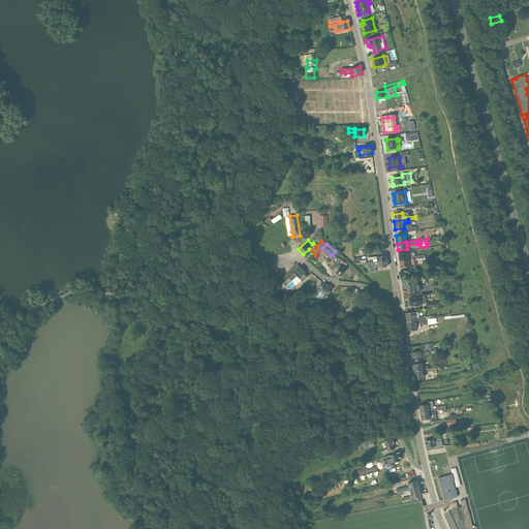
[(408,252),(398,253),(399,260),(414,259),(422,258),(425,257),(425,255),(419,256),(419,255),(408,256),(408,252)]
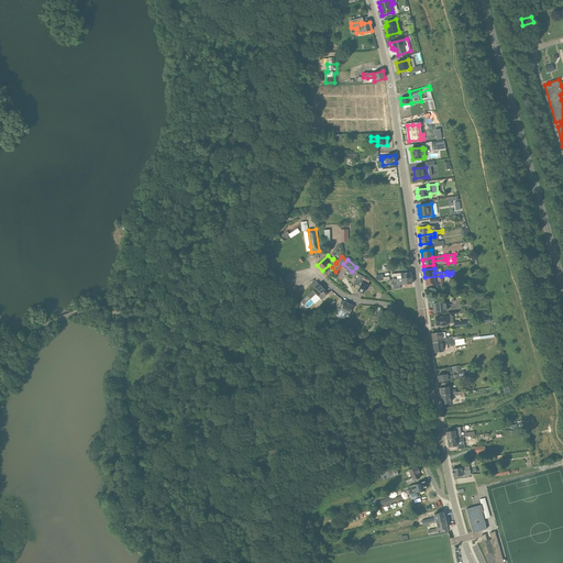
[(356,273),(356,274),(354,278),(362,283),(357,290),(363,294),(370,279),(364,276),(364,277),(356,273)]
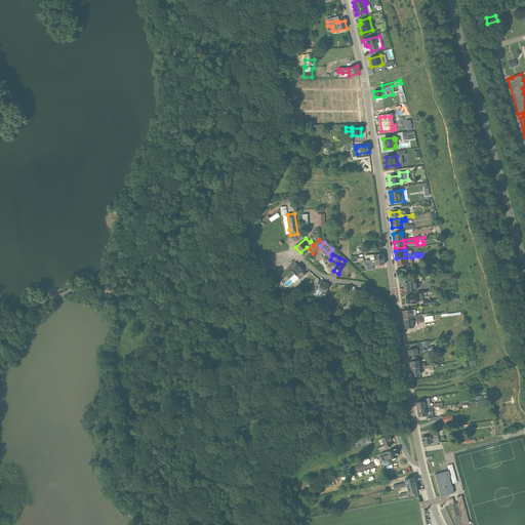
[(406,265),(406,266),(413,265),(412,258),(414,258),(415,264),(419,264),(419,261),(422,260),(422,258),(419,258),(418,256),(411,257),(396,258),(397,266),(406,265)]
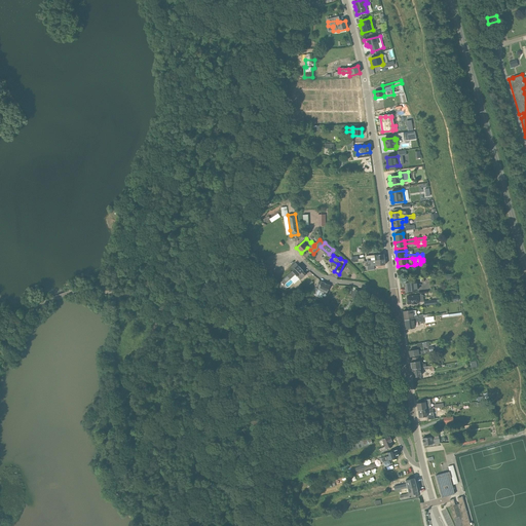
[(384,259),(371,261),(367,261),(368,263),(370,263),(371,265),(368,265),(368,270),(374,269),(374,266),(376,266),(385,265),(384,259)]
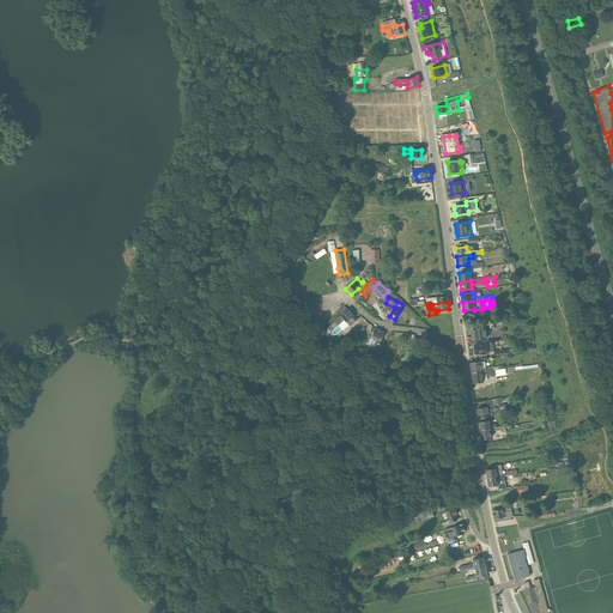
[(357,320),(353,316),(347,310),(343,314),(334,321),(327,328),(332,332),(344,320),(350,327),(357,320)]
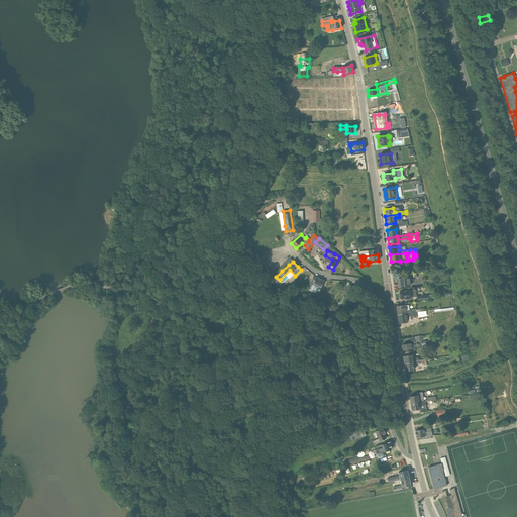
[(399,287),(404,286),(407,286),(410,285),(409,278),(417,277),(416,273),(406,274),(401,275),(401,278),(398,278),(399,287)]
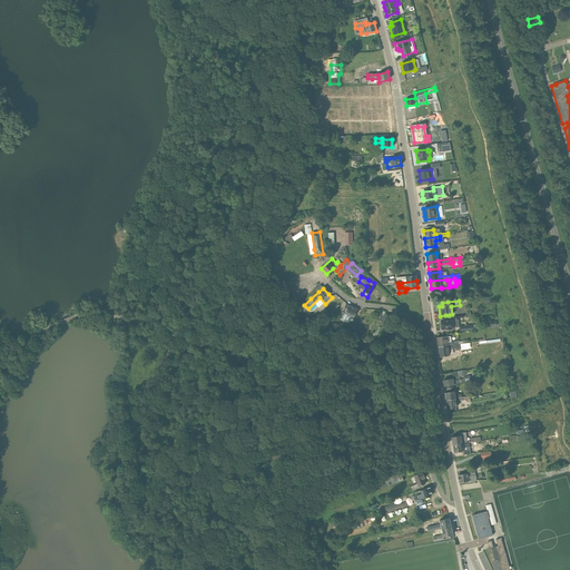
[(351,316),(354,318),(357,310),(349,305),(346,304),(343,311),(345,312),(342,318),(349,322),(351,316)]
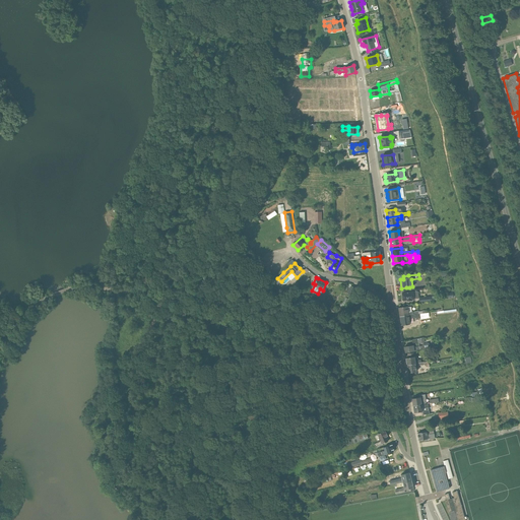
[(358,290),(351,285),(346,291),(352,297),(358,290)]
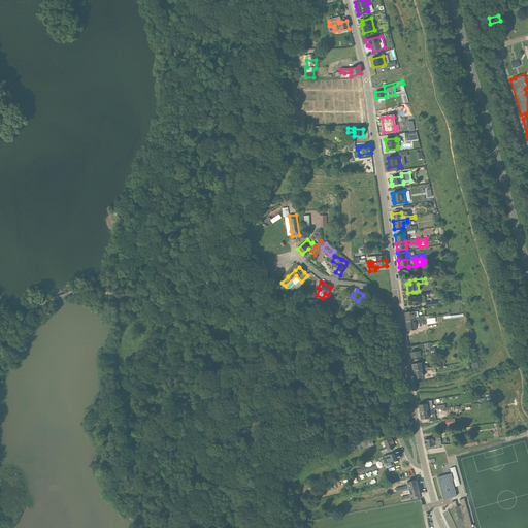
[(418,304),(421,304),(420,296),(408,298),(408,299),(407,299),(408,303),(409,303),(409,305),(414,304),(414,305),(418,305),(418,304)]
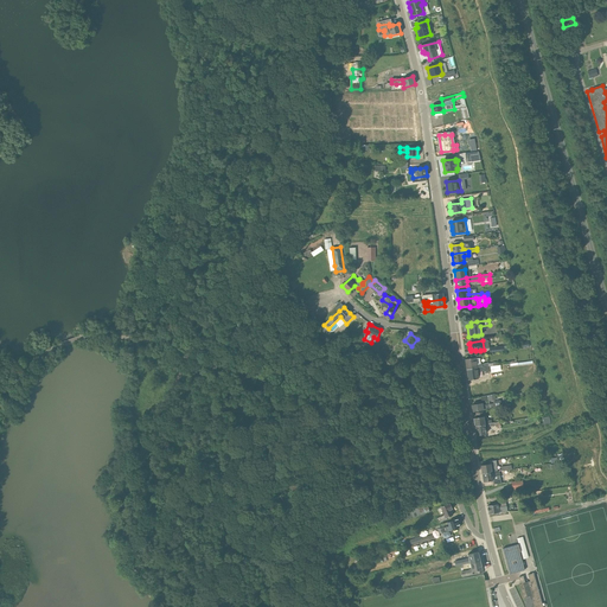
[(486,368),(490,366),(489,366),(489,363),(477,365),(475,358),(465,359),(466,370),(486,368)]
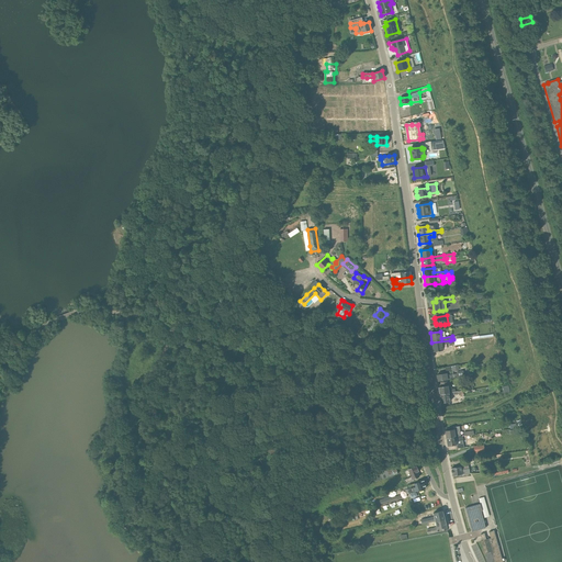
[(434,352),(444,350),(442,345),(450,344),(450,345),(454,345),(453,339),(450,340),(431,343),(434,352)]
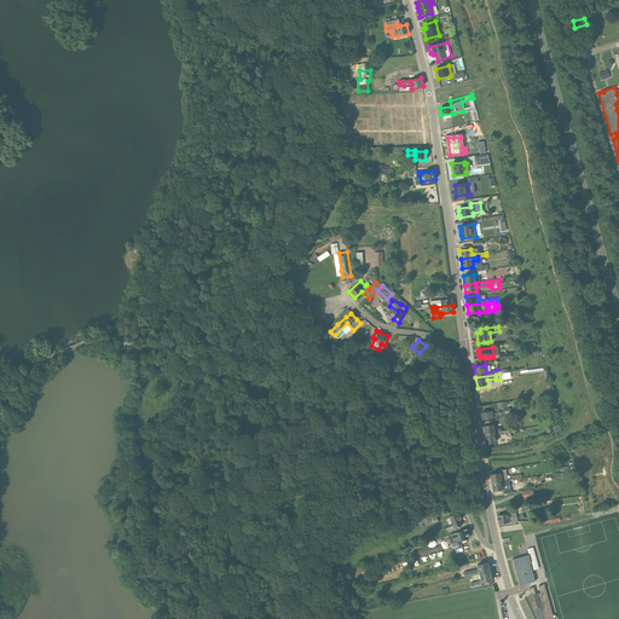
[(482,420),(489,418),(508,416),(512,415),(510,409),(503,410),(503,411),(492,414),(492,411),(481,414),(482,420)]
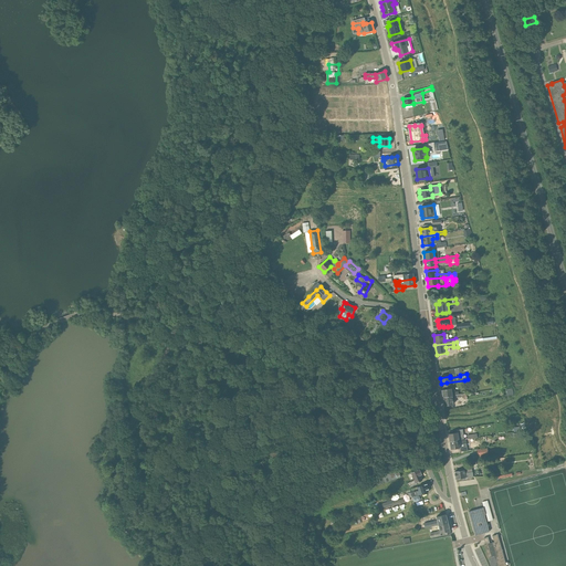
[(454,396),(459,395),(458,391),(452,392),(451,384),(443,385),(444,389),(442,390),(442,397),(452,396),(454,396)]
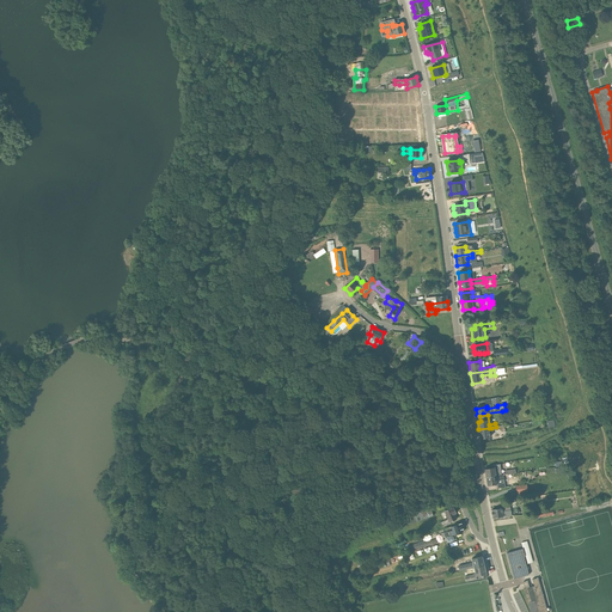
[(481,439),(490,438),(489,428),(478,429),(481,439)]
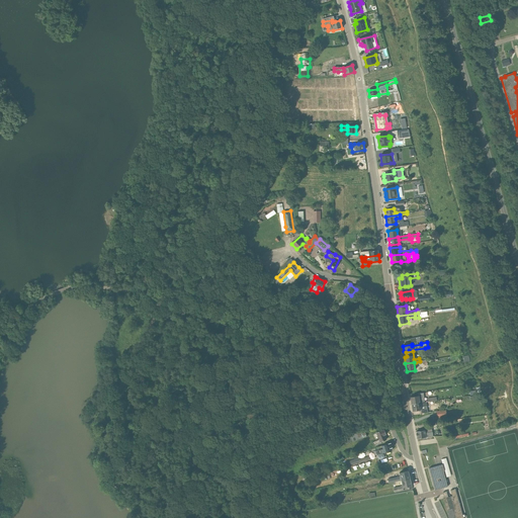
[(421,403),(423,403),(424,402),(423,394),(418,394),(418,396),(411,397),(412,404),(420,403),(420,402),(421,402),(421,403)]
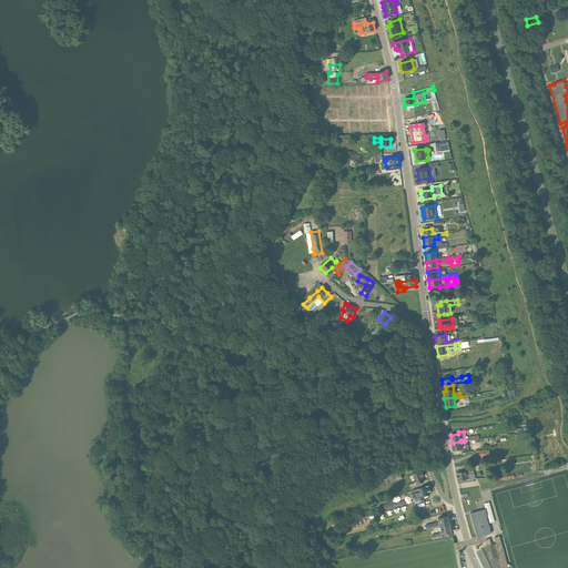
[(462,449),(462,454),(469,453),(468,445),(467,440),(465,440),(464,442),(462,442),(462,440),(460,440),(460,442),(452,443),(453,452),(462,449)]
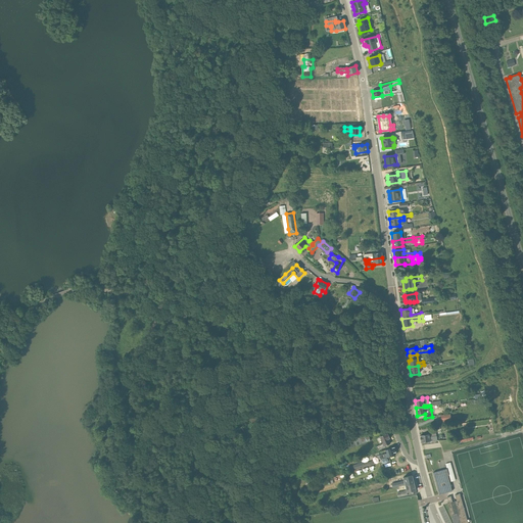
[(378,450),(381,450),(385,448),(384,446),(390,444),(388,439),(389,438),(387,433),(380,437),(383,443),(377,446),(378,450)]
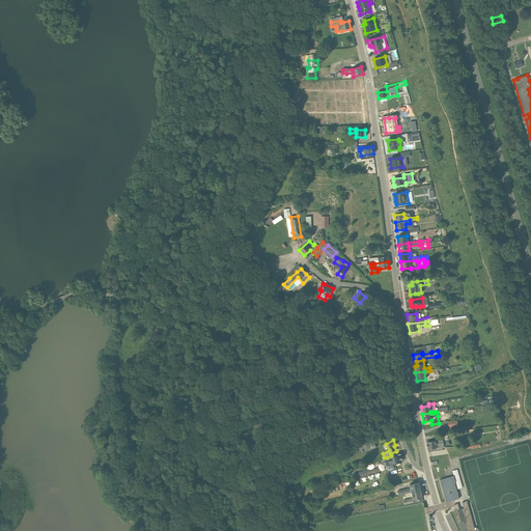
[(427,450),(444,447),(443,443),(443,440),(426,443),(427,450)]
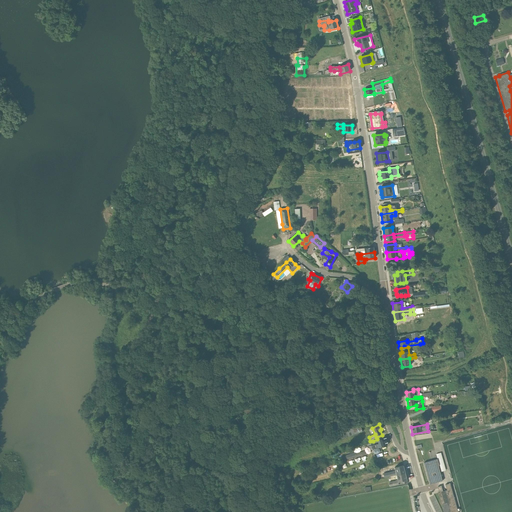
[(339,432),(342,439),(362,431),(360,425),(339,432)]
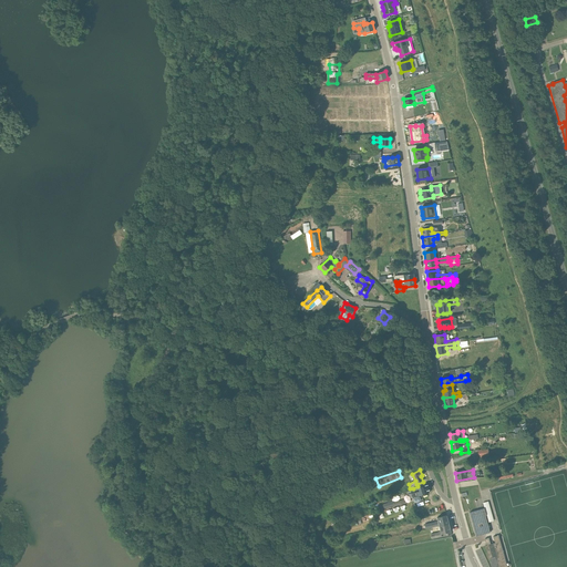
[(412,498),(424,494),(430,493),(429,491),(430,491),(428,485),(418,488),(419,492),(416,492),(415,490),(411,491),(412,496),(412,498)]
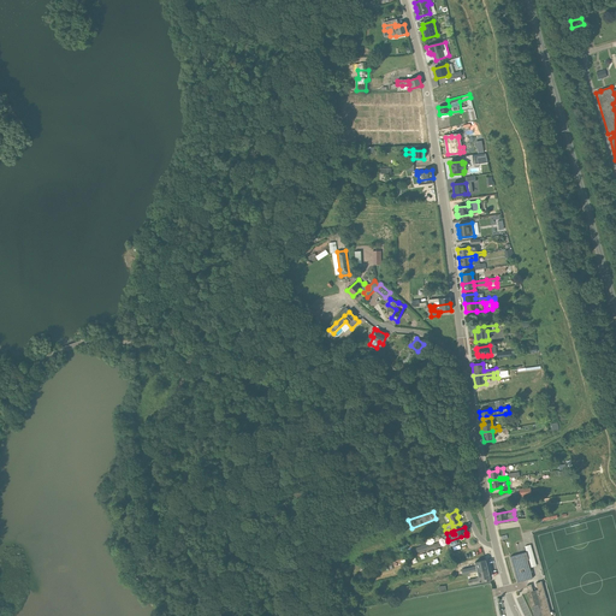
[(410,550),(412,555),(440,546),(439,543),(427,546),(427,545),(410,550)]
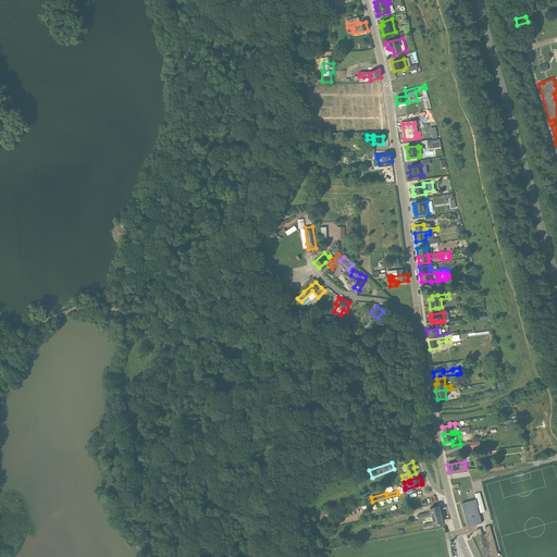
[(478,506),(475,499),(461,504),(468,527),(482,523),(477,507),(478,506)]
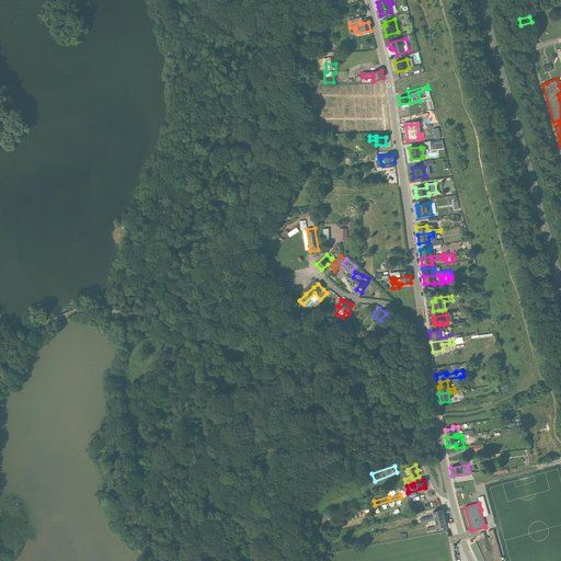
[(434,521),(444,518),(442,511),(433,513),(432,510),(423,513),(423,516),(433,514),(434,521)]
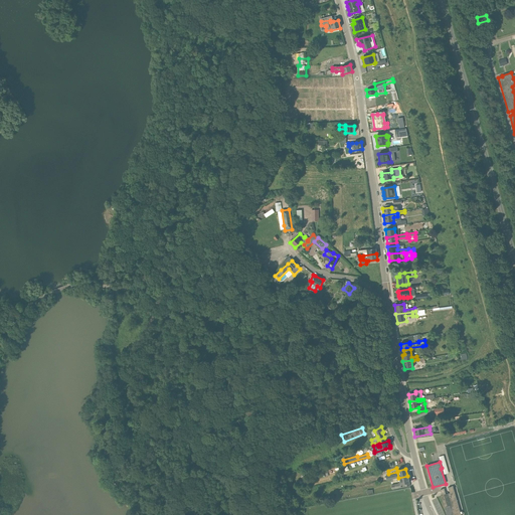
[(403,485),(404,487),(409,486),(409,483),(407,476),(398,478),(399,483),(398,483),(398,484),(391,485),(392,489),(401,488),(400,485),(403,485)]
